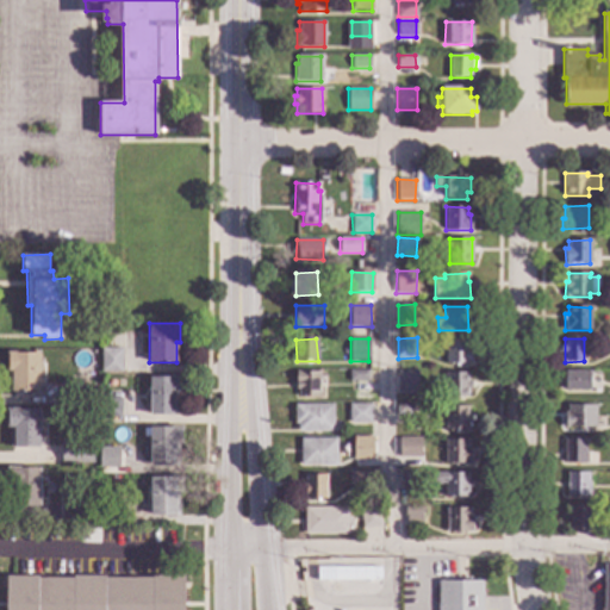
[(468,348),(471,348),(471,365),(446,363),(446,340),(468,341),(468,348)]
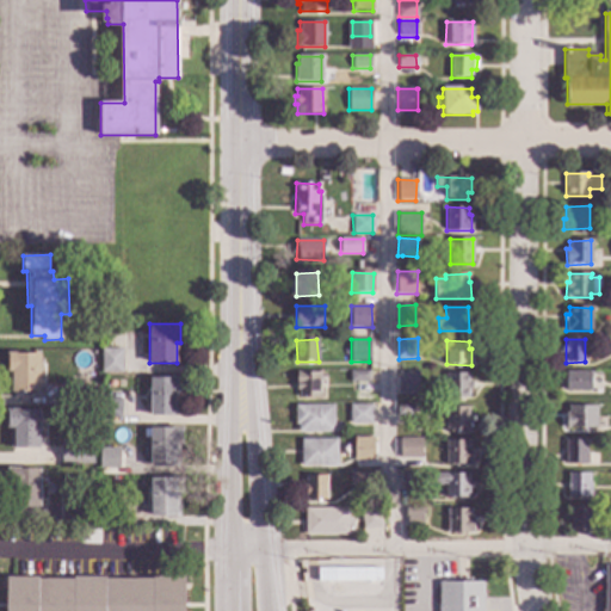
[(122,372),(102,372),(102,350),(122,350),(122,372)]
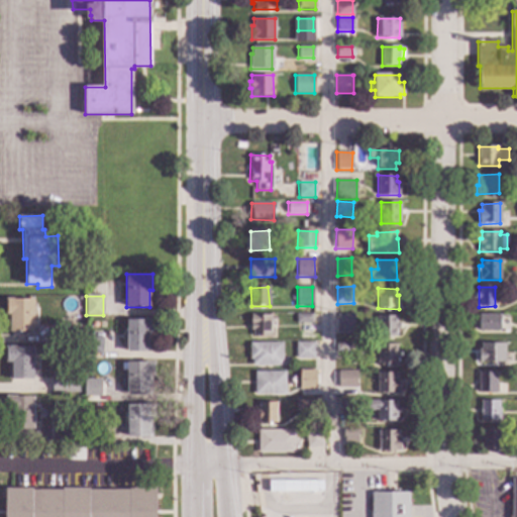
[(33,331),(9,332),(9,314),(6,314),(6,300),(33,299),(33,331)]
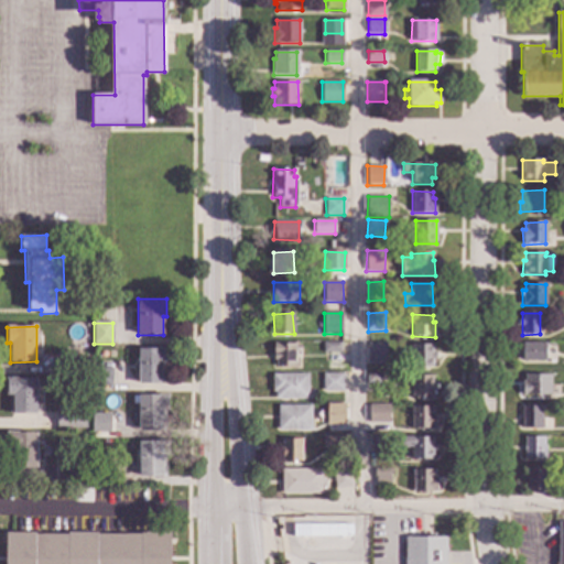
[(340,353),(323,353),(323,343),(340,343),(340,353)]
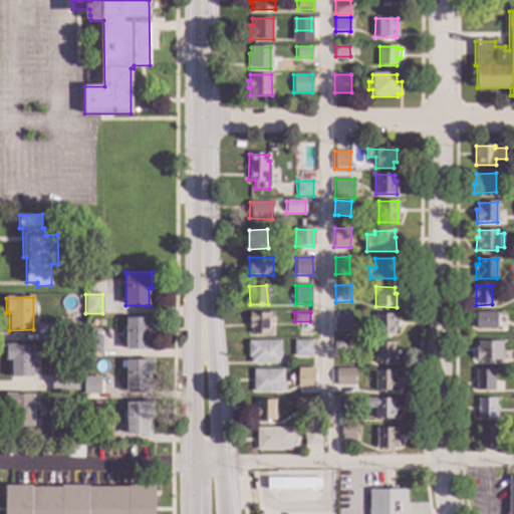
[(498,313),(497,329),(485,328),(476,328),(477,312),(498,313)]
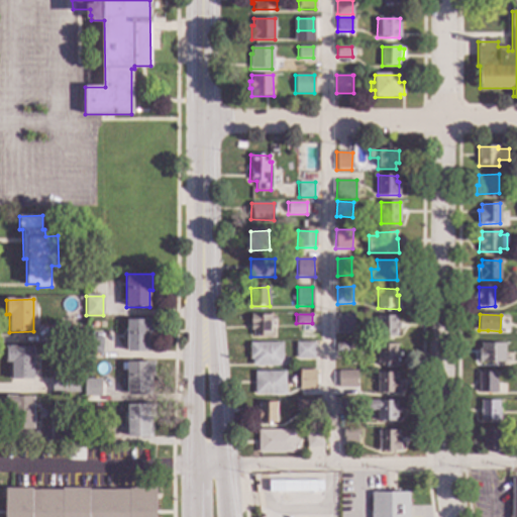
[(270,336),(251,335),(251,330),(250,330),(250,315),(270,315),(270,336)]
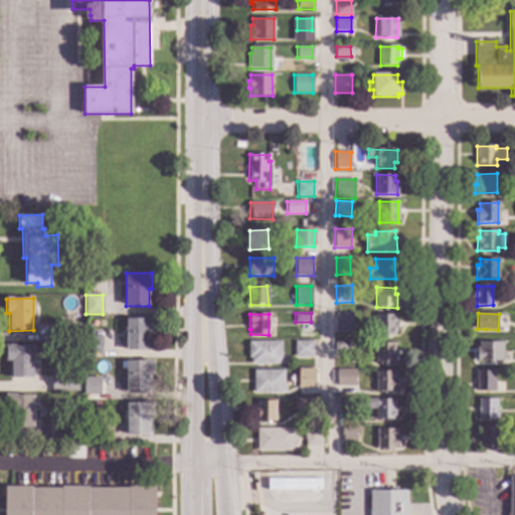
[(352,331),(335,331),(335,314),(352,314),(352,331)]
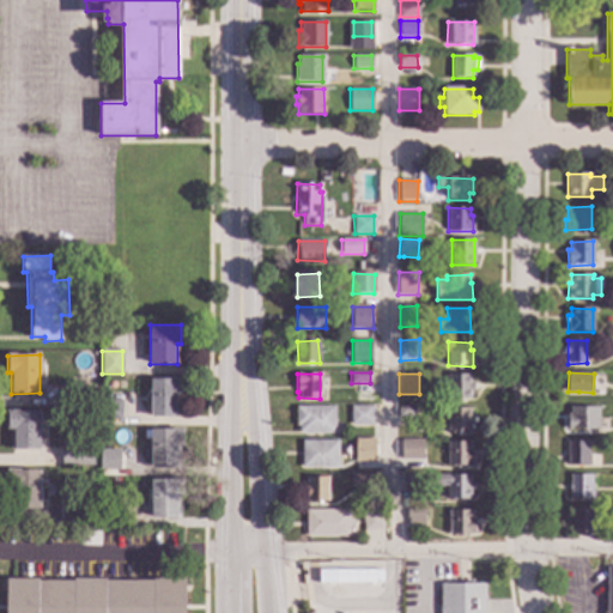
[(471,399),(448,400),(447,376),(471,376),(471,399)]
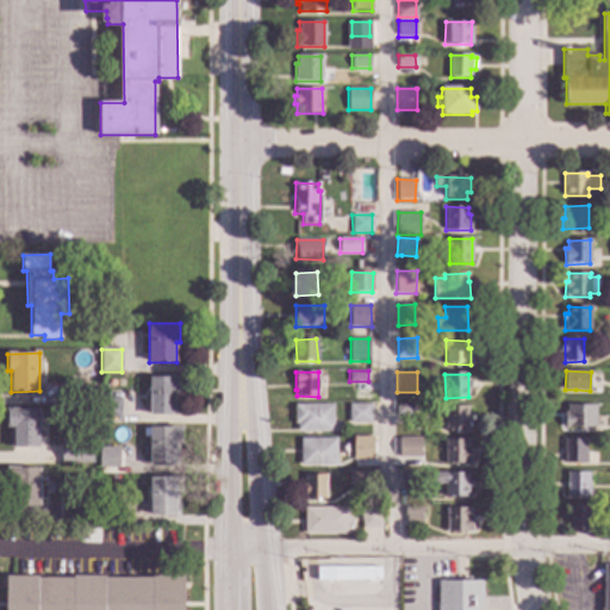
[(181,394),(174,394),(174,416),(149,416),(150,377),(181,377),(181,394)]
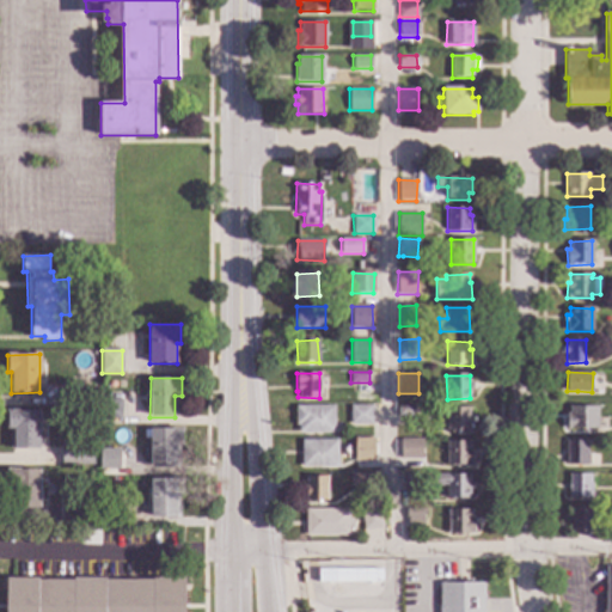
[(92,405),(73,405),(72,386),(91,385),(92,405)]
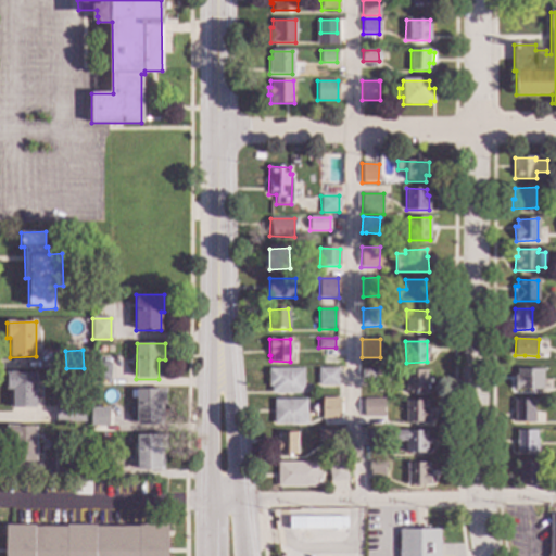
[(110,381),(91,381),(91,364),(106,364),(110,364),(110,381)]
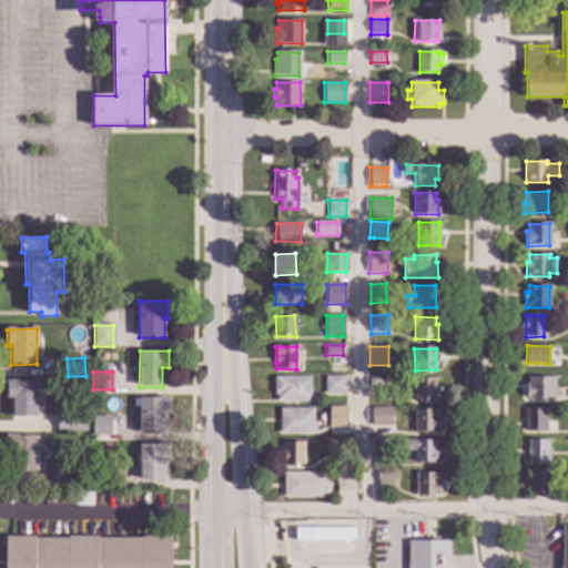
[(310,402),(276,402),(276,395),(274,395),(274,377),(310,377),(310,402)]
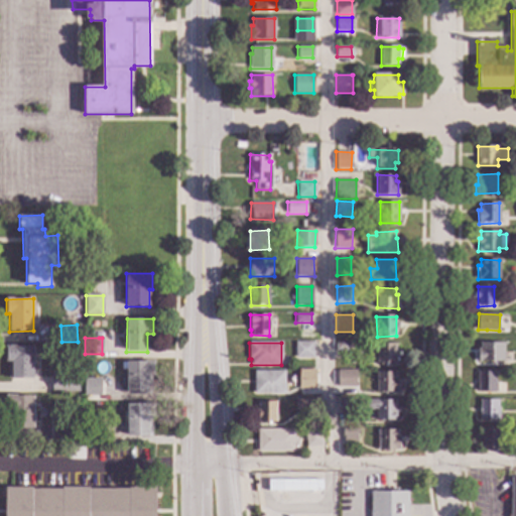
[(313,358),(295,358),(295,343),(313,343),(313,358)]
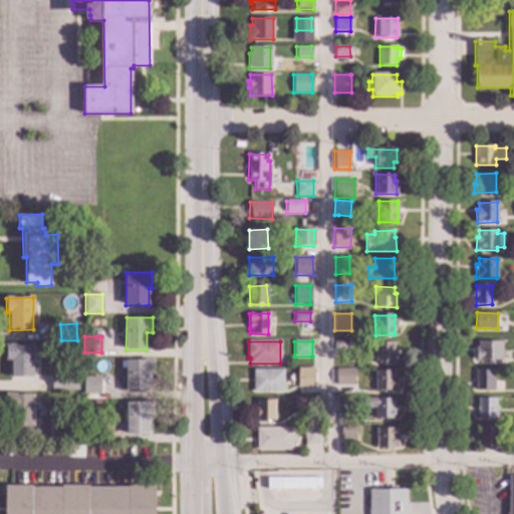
[(353,350),(334,350),(334,341),(353,341),(353,350)]
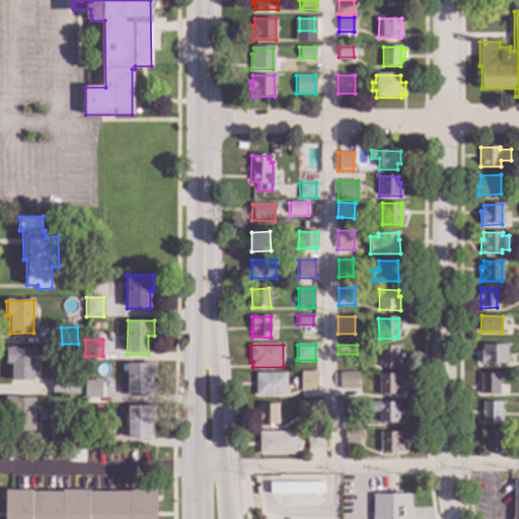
[(506,364),(480,364),(480,351),(483,351),(483,345),(506,345),(506,364)]
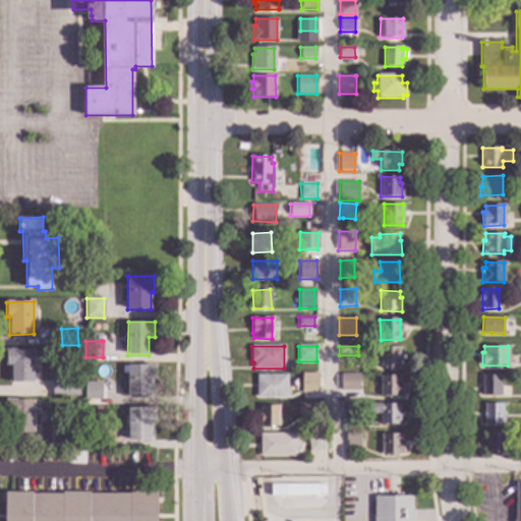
[(400,367),(380,367),(380,347),(400,347),(400,367)]
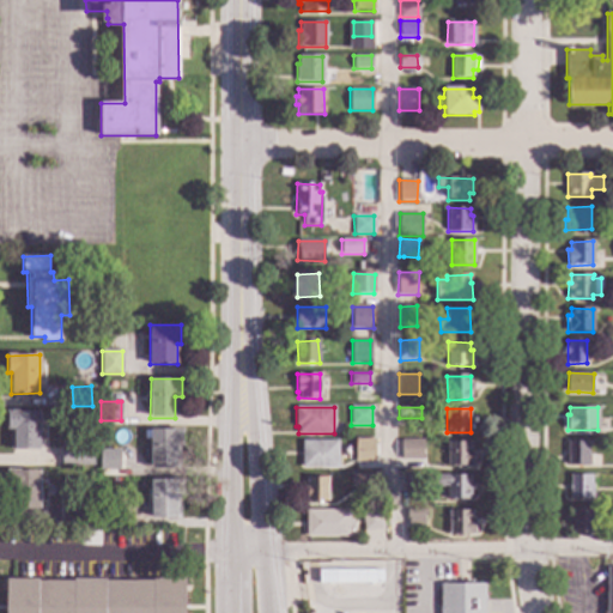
[(38,450),(14,450),(14,430),(7,430),(7,412),(38,412),(38,450)]
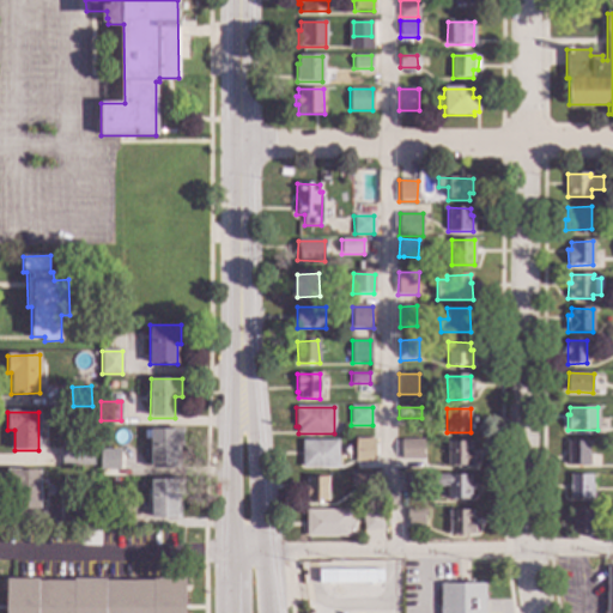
[(181,448),(175,448),(175,467),(151,467),(151,430),(181,430),(181,448)]
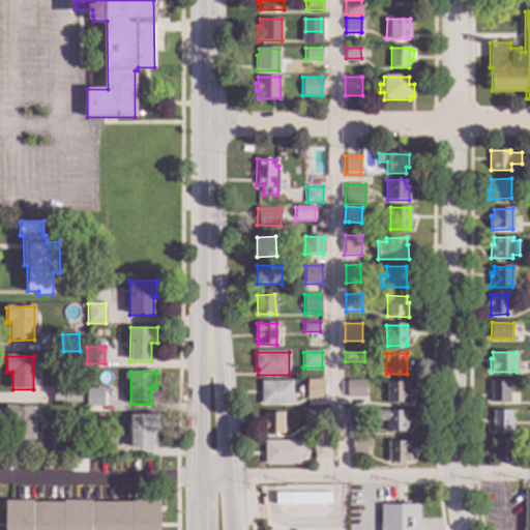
[(324,381),(323,391),(306,391),(306,381),(324,381)]
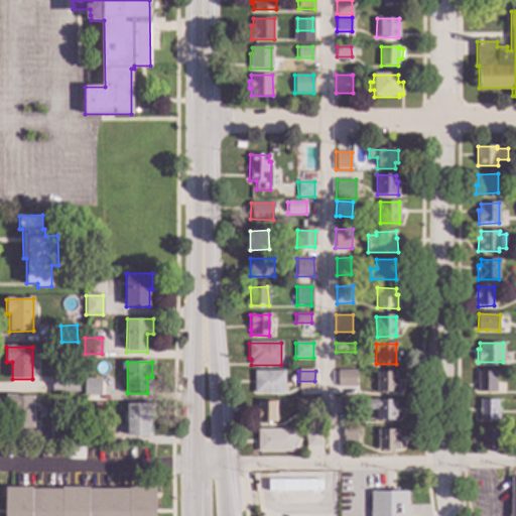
[(356,379),(337,379),(337,371),(356,371),(356,379)]
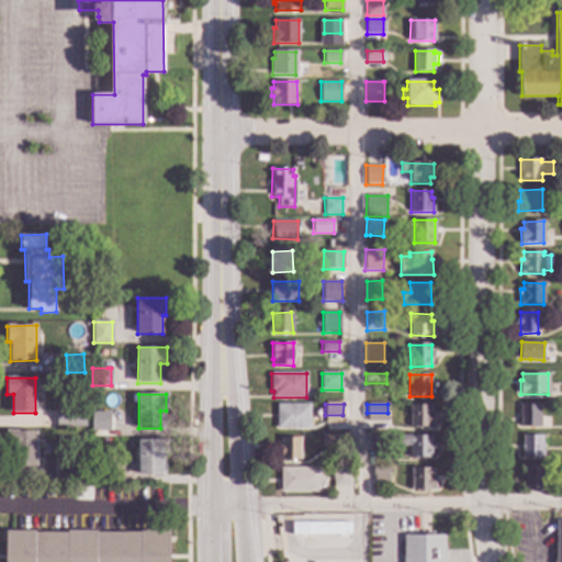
[(308,428),(277,428),(277,405),(310,405),(308,428)]
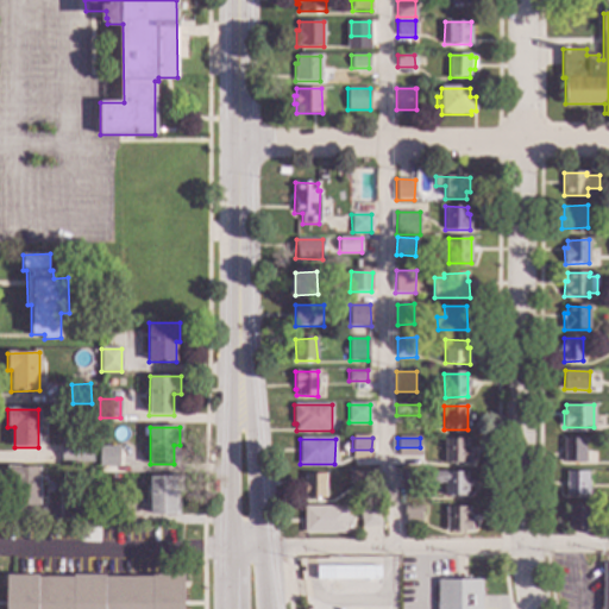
[(445,439),(466,440),(466,447),(470,447),(469,463),(444,463),(445,439)]
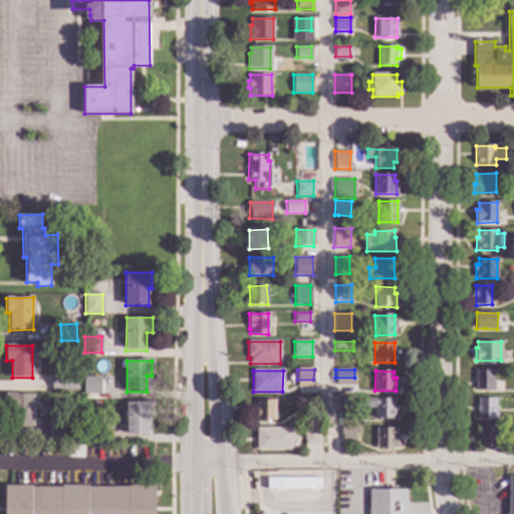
[(492,390),(476,390),(476,370),(493,370),(492,390)]
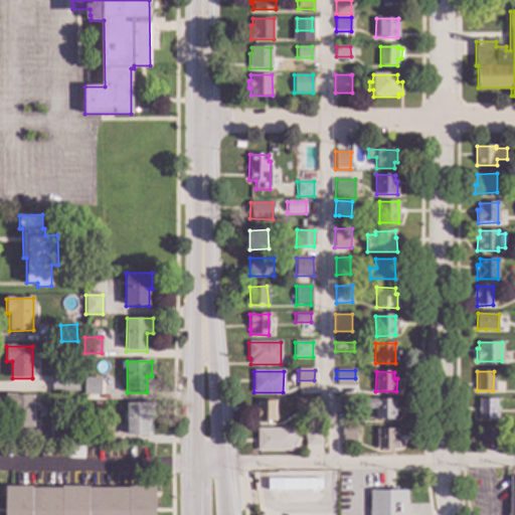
[(77,392),(51,391),(51,372),(78,372),(77,392)]
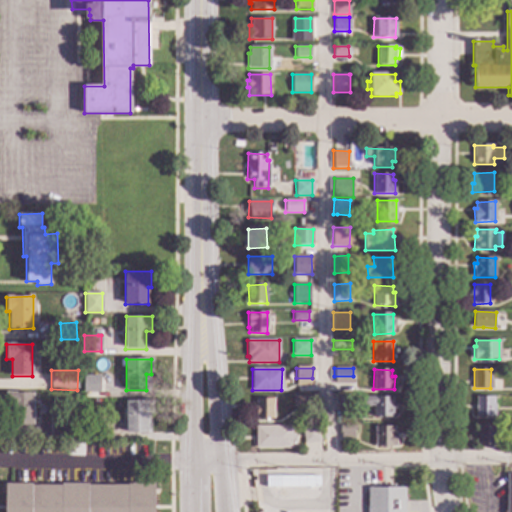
[(100,392),(83,392),(83,376),(100,376),(100,392)]
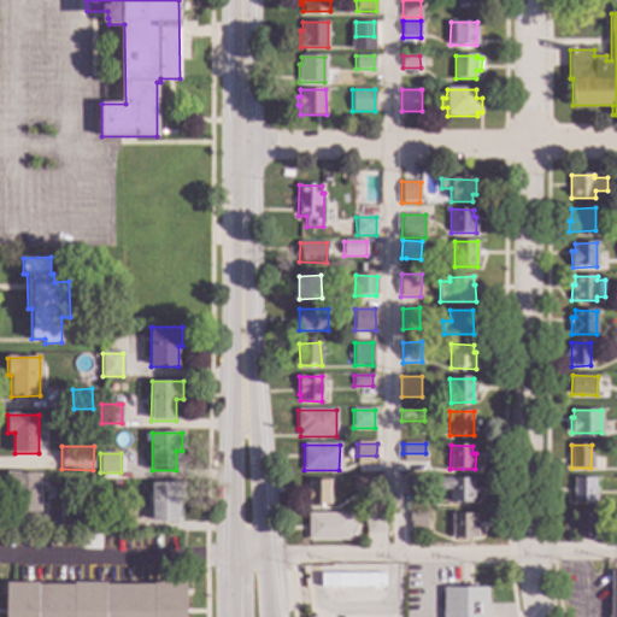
[(39,512),(10,511),(10,492),(7,492),(7,474),(39,474),(39,512)]
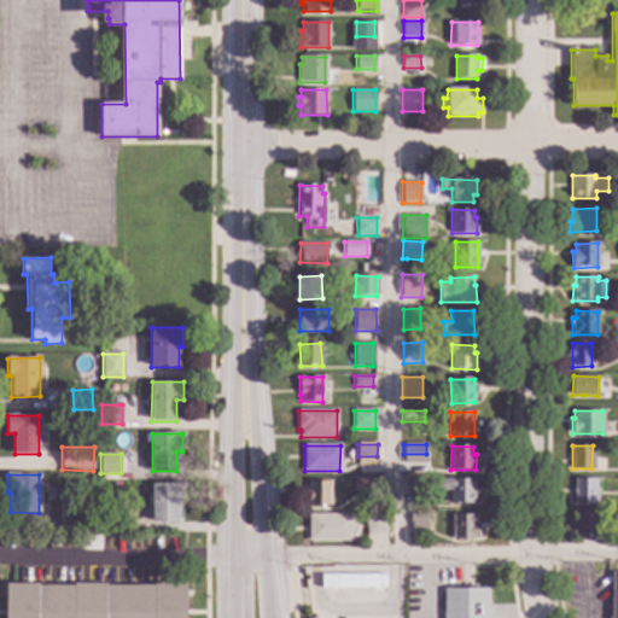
[(377,491),(356,491),(356,478),(377,478),(377,491)]
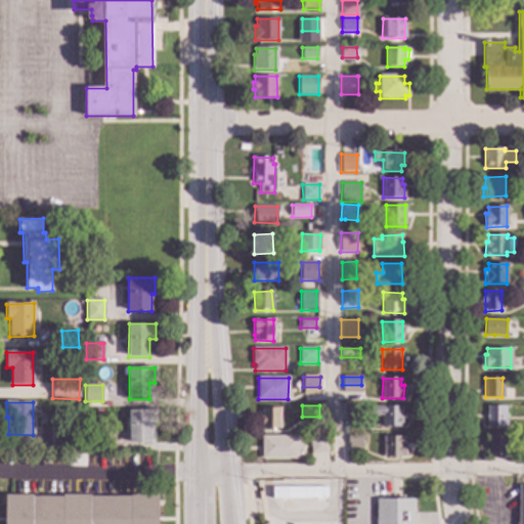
[(361,420),(344,420),(344,405),(361,405),(361,420)]
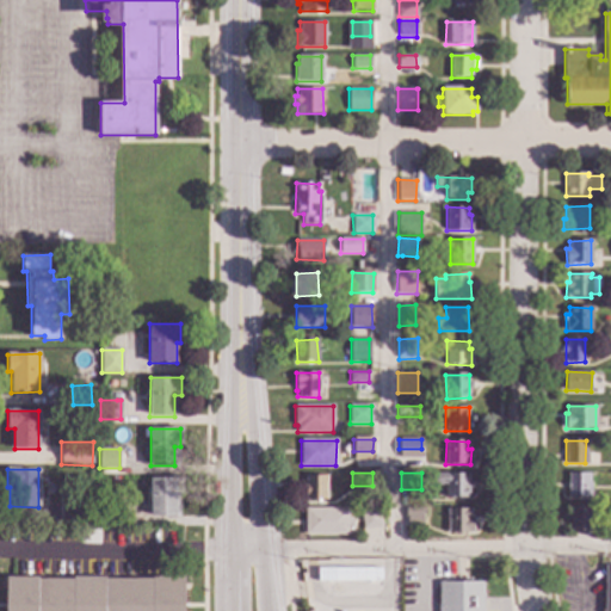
[(469,498),(446,498),(445,485),(434,486),(434,475),(468,474),(469,498)]
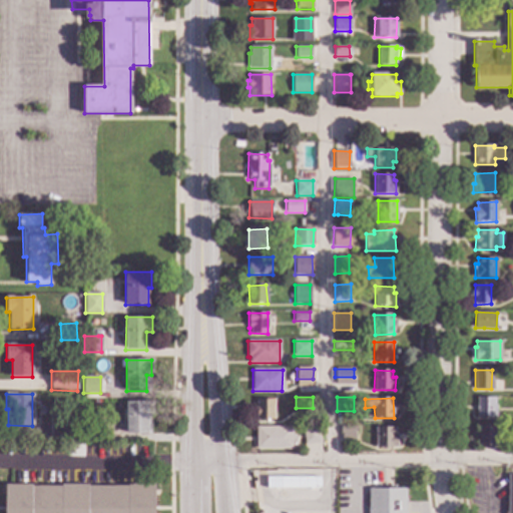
[(495,417),(477,418),(477,399),(495,398),(495,417)]
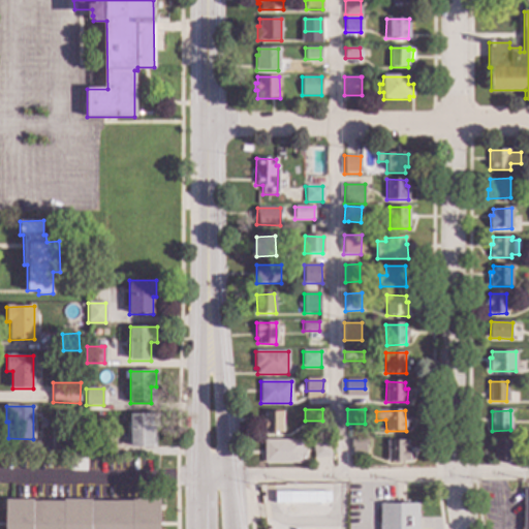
[(282,412),(282,433),(265,433),(265,412),(282,412)]
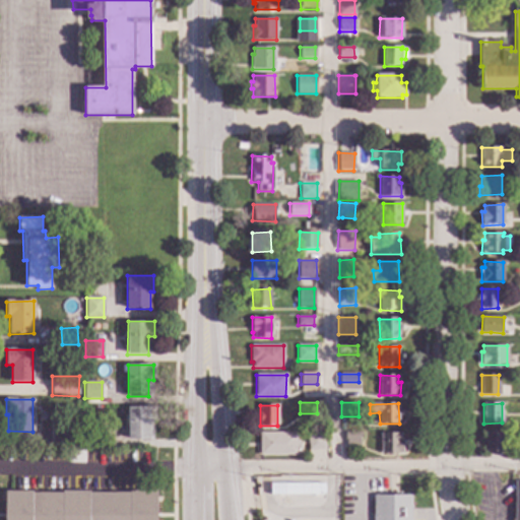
[(154,421),(148,421),(148,441),(128,441),(128,435),(126,435),(126,423),(128,423),(128,406),(154,406),(154,421)]
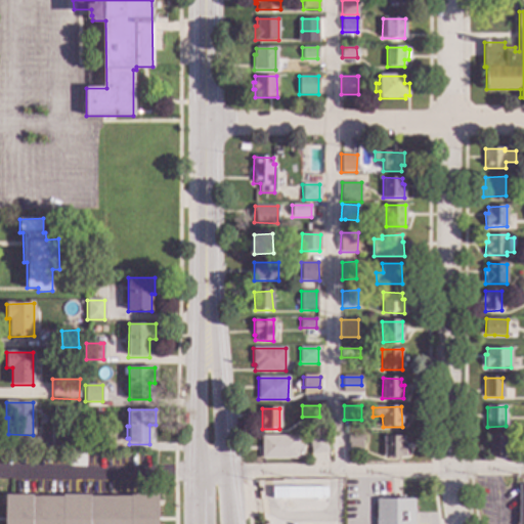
[(70,430),(70,447),(51,446),(52,429),(70,430)]
